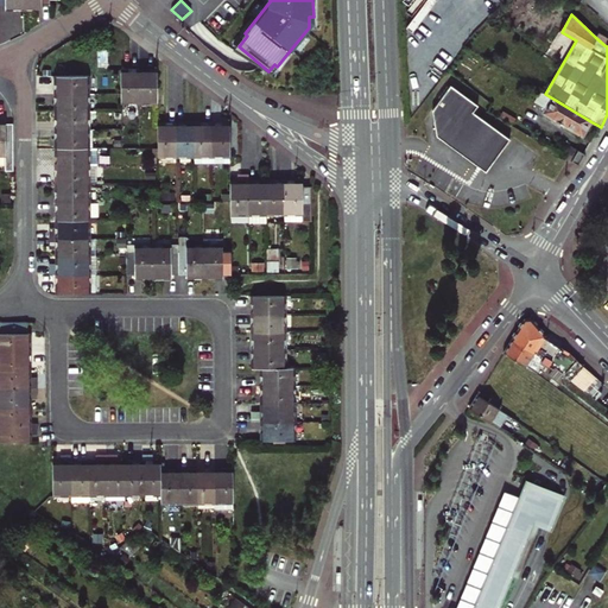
[(607,36),(600,31),(595,37),(605,45),(607,46),(607,36)]
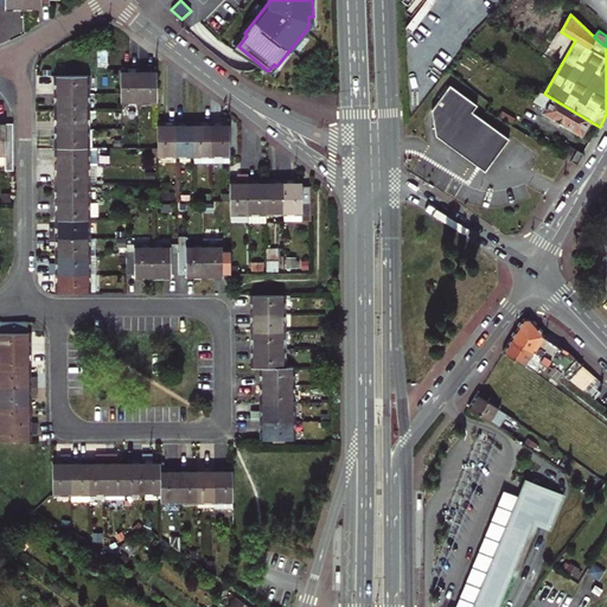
[(120,71),(121,103),(140,103),(140,68),(129,68),(129,71),(120,71)]
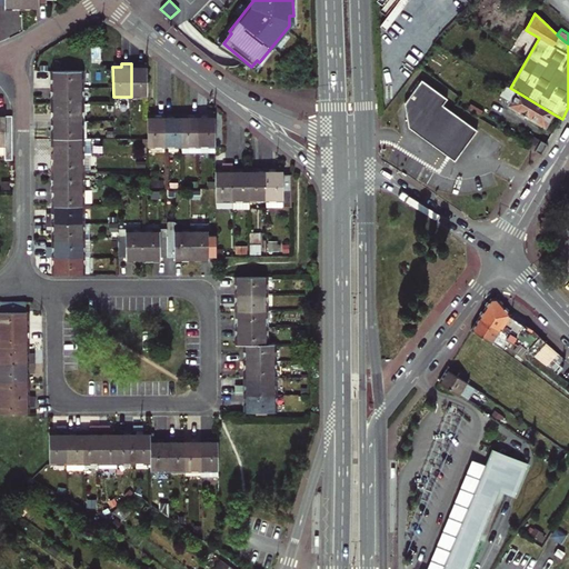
[(140,63),(131,63),(131,97),(147,96),(147,67),(140,67),(140,63)]
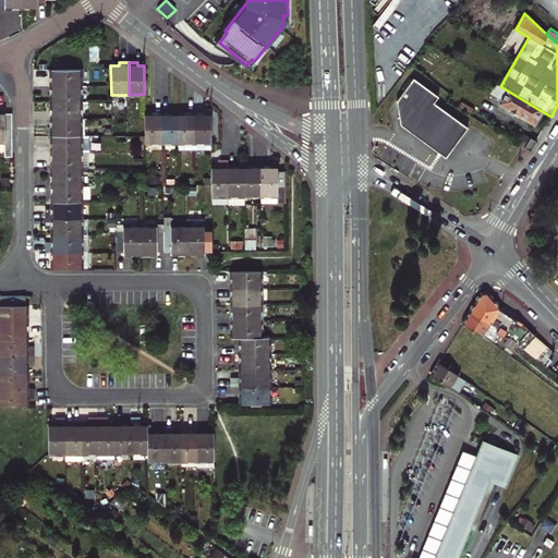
[(49,86),(81,86),(81,70),(52,70),(52,77),(49,77),(49,86)]
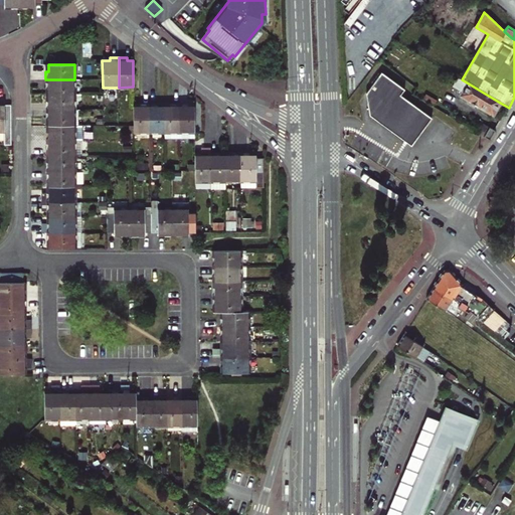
[(370,116),(411,146),(432,118),(400,95),(404,90),(381,72),(366,94),(370,97),(367,102),(369,115),(370,116)]
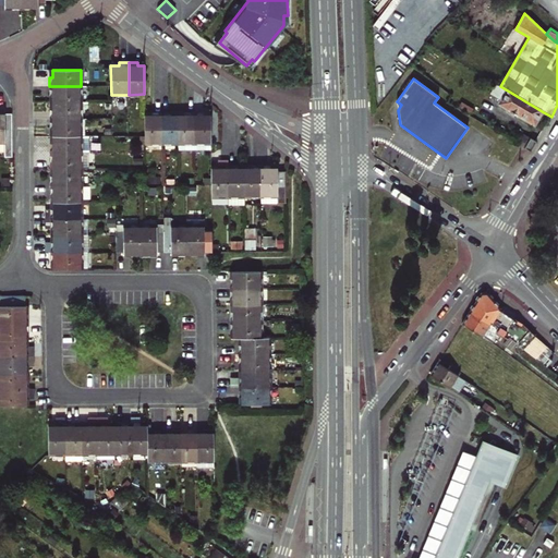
[(497,84),(490,94),(499,99),(497,102),(534,124),(542,111),(500,86),(497,84)]
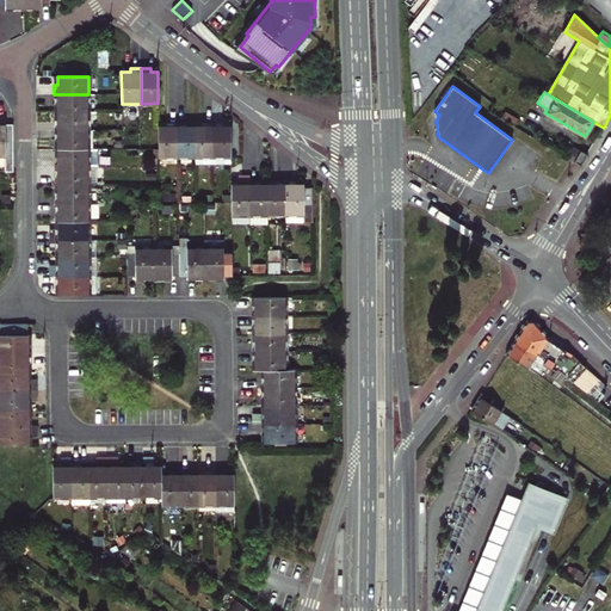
[(57,112),(88,112),(88,94),(54,94),(54,105),(57,105),(57,112)]
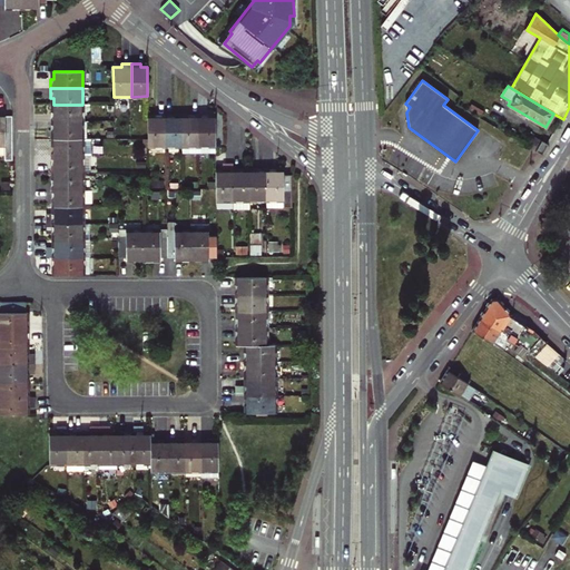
[(50,124),(82,124),(82,105),(53,105),(53,112),(50,112),(50,124)]
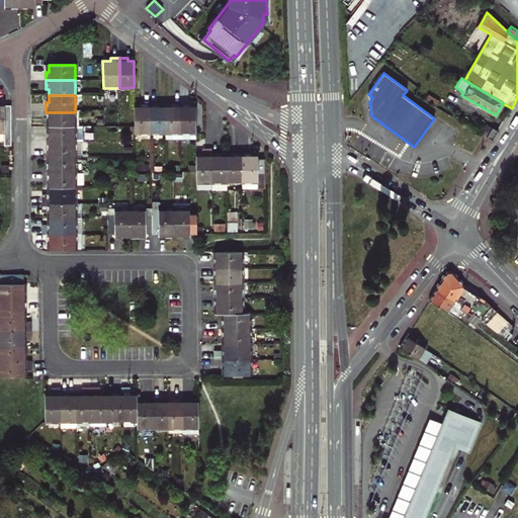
[(150,133),(150,103),(141,104),(141,106),(135,106),(135,134),(150,133)]
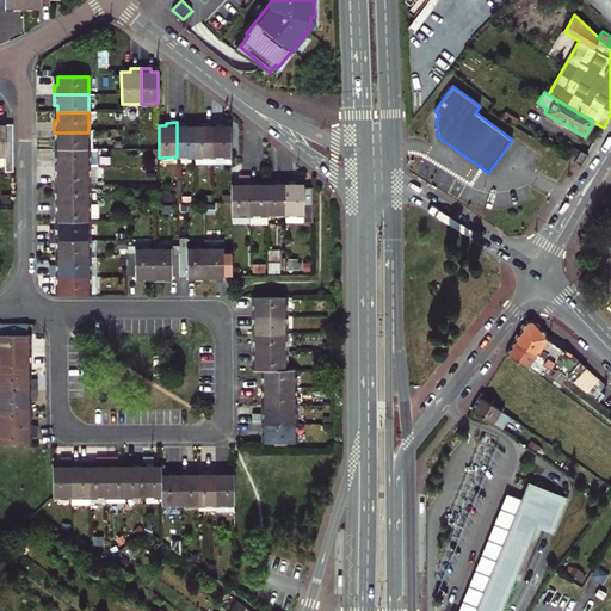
[(195,156),(193,125),(187,125),(187,122),(177,122),(177,156),(195,156)]
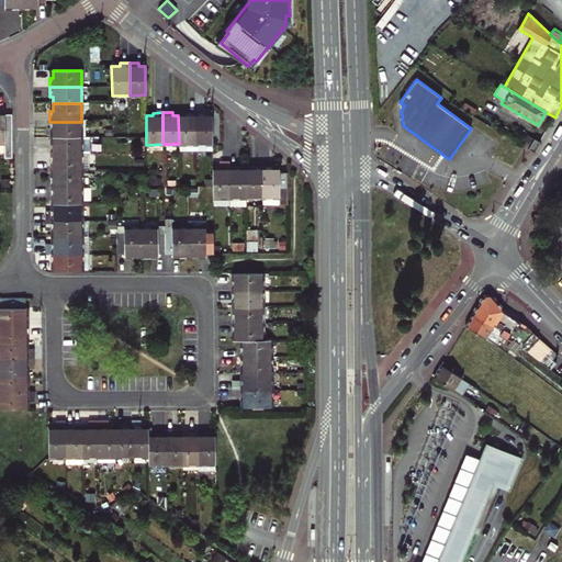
[(186,115),(178,115),(179,144),(178,149),(195,149),(195,112),(186,112),(186,115)]
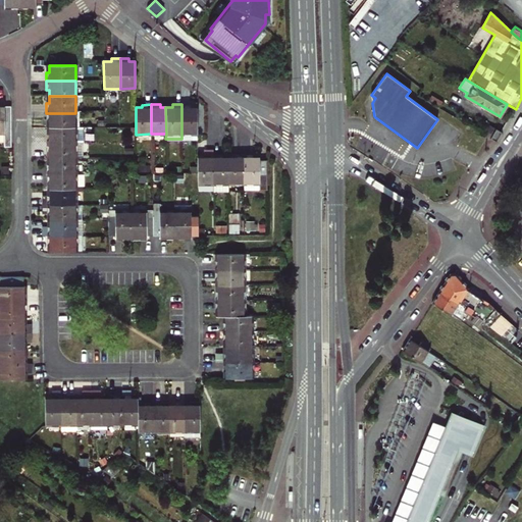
[(198,139),(197,107),(191,107),(191,104),(181,104),(181,139),(198,139)]
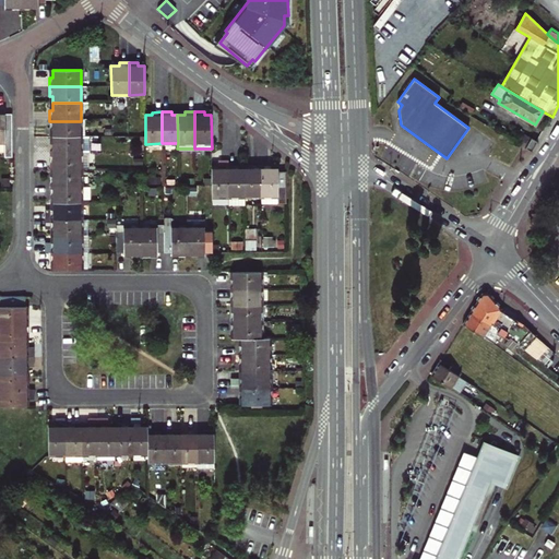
[(0,141),(6,141),(6,154),(13,154),(13,113),(0,113),(0,141)]
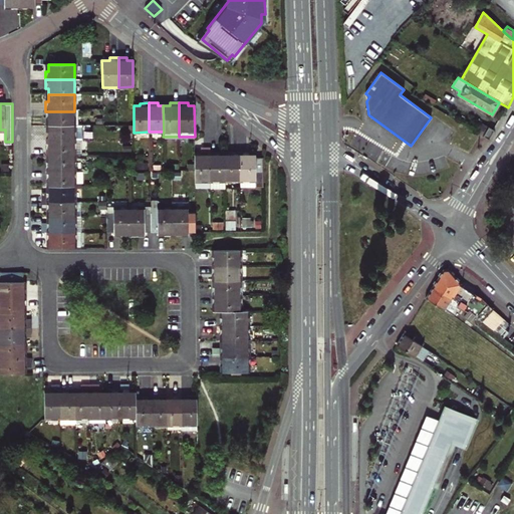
[(74,124),(74,111),(45,111),(46,118),(48,118),(48,125),(74,124)]
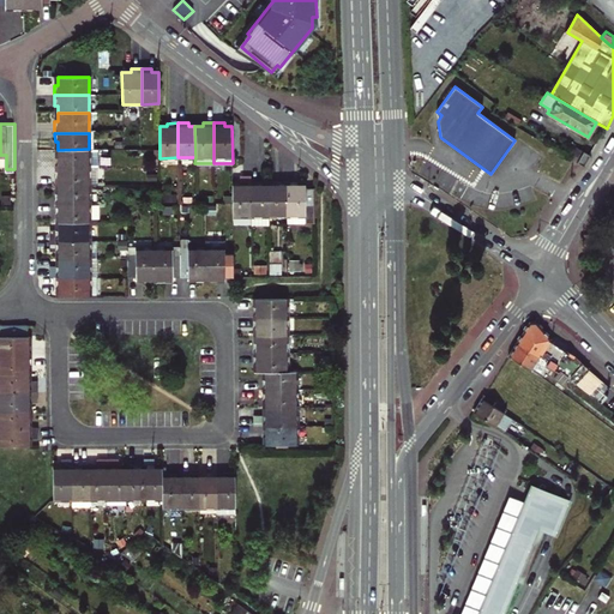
[(570,160),(577,163),(584,152),(577,148),(570,160)]
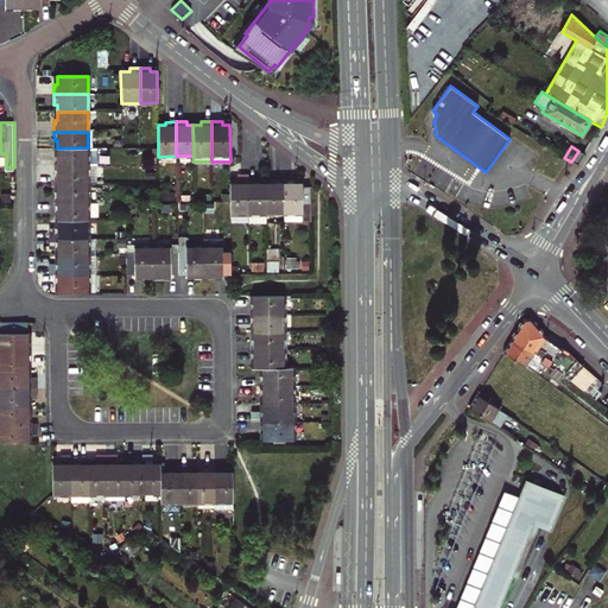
[(97,147),(88,147),(57,149),(57,156),(55,156),(55,166),(89,166),(96,166),(97,166),(97,147)]
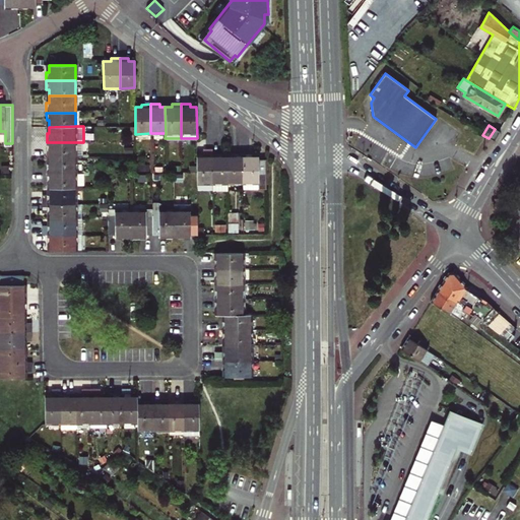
[(489,138),(495,142),(500,133),(495,129),(489,138)]
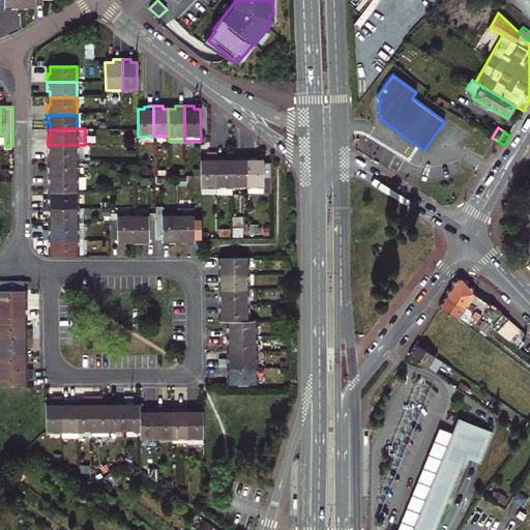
[(84,145),(78,145),(48,145),(48,154),(50,154),(50,160),(78,160),(84,160),(84,145)]
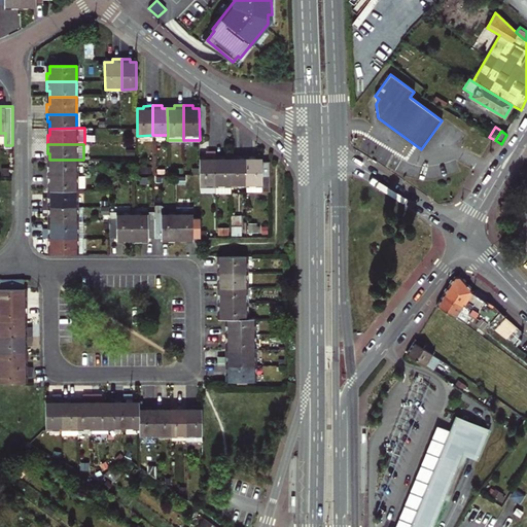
[(200,185),(216,185),(215,155),(215,151),(206,151),(206,159),(200,159),(200,185)]
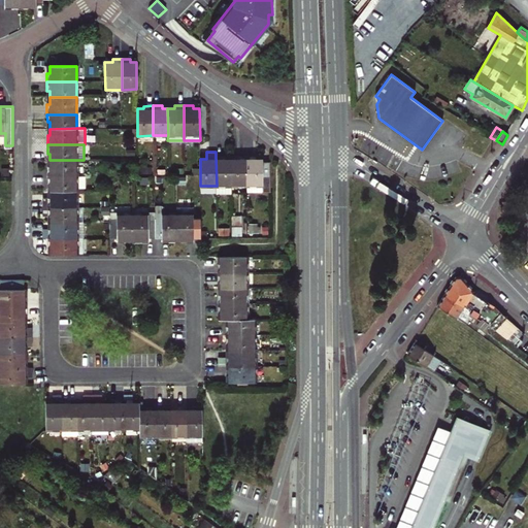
[(216,156),(217,186),(231,186),(231,159),(225,159),(225,156),(216,156)]
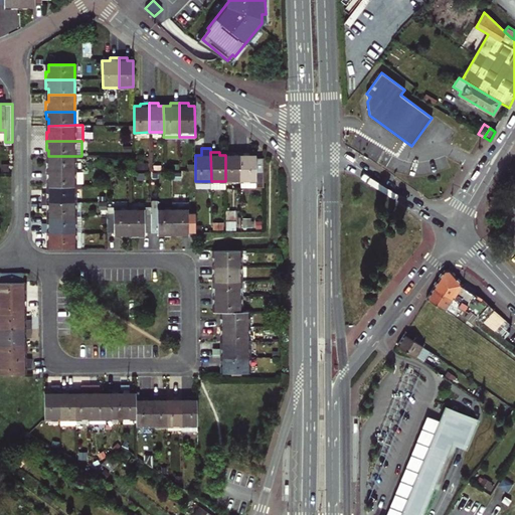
[(225,155),(225,181),(241,181),(240,152),(231,152),(231,155),(225,155)]
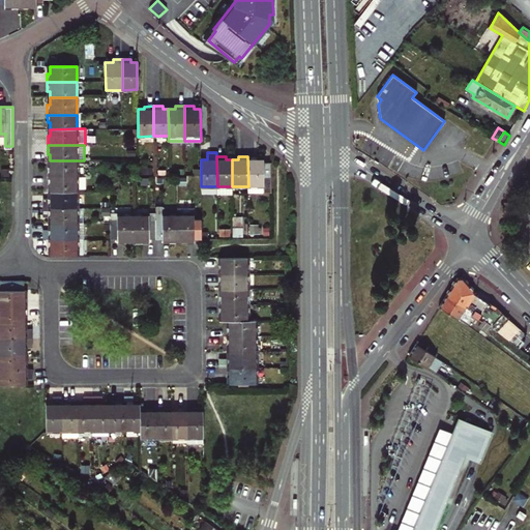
[(247,156),(248,186),(264,186),(264,194),(271,193),(271,163),(264,163),(264,158),(257,158),(257,156),(247,156)]
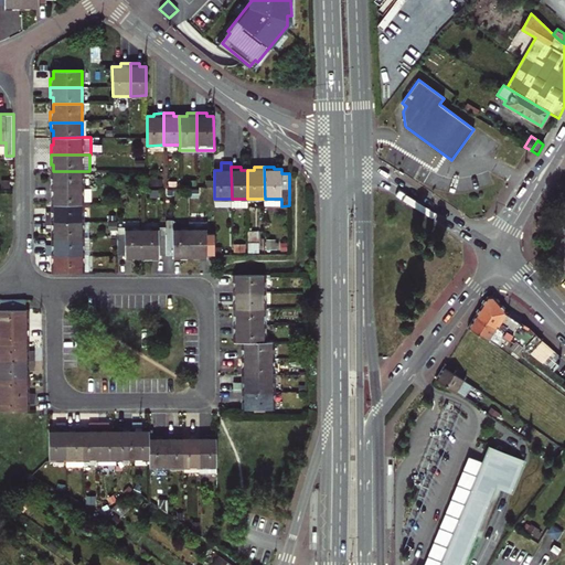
[(83,188),(83,171),(53,171),(54,179),(51,179),(51,188),(83,188)]
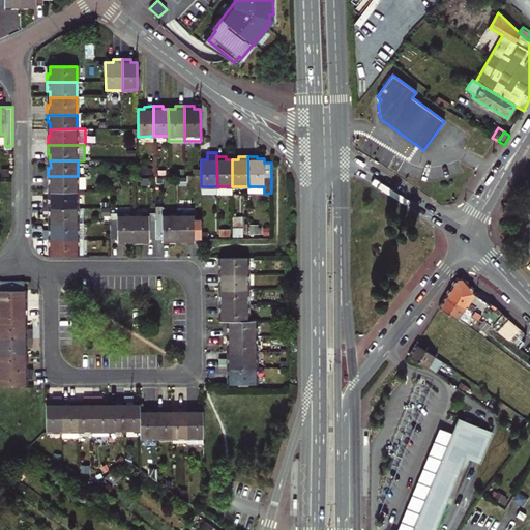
[(51,194),(78,194),(78,176),(48,176),(48,185),(51,185),(51,194)]
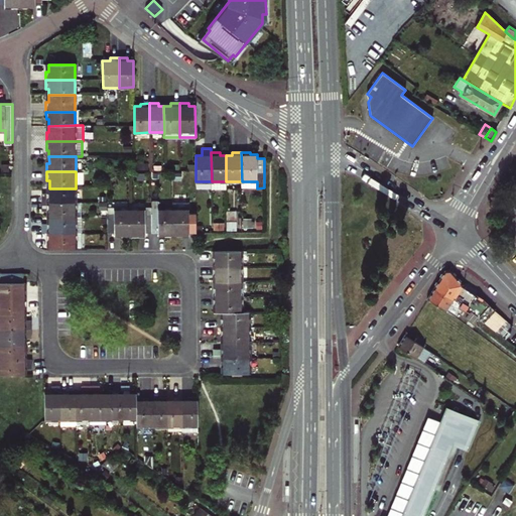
[(42,204),(76,204),(76,188),(49,188),(49,194),(42,194),(42,204)]
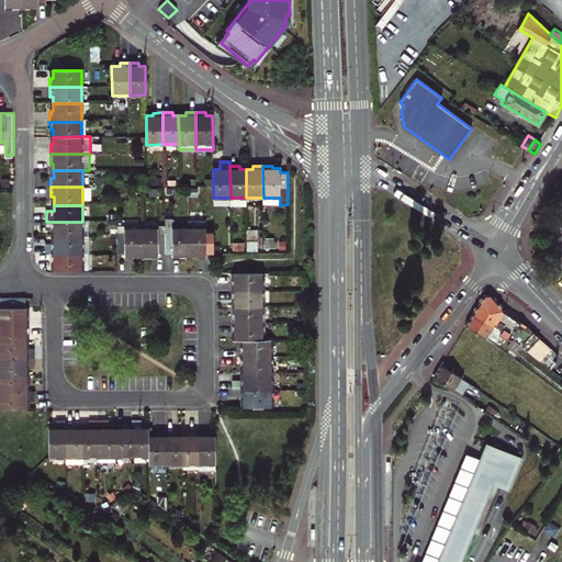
[(82,222),(46,222),(46,229),(54,229),(54,238),(89,237),(89,222),(82,222)]
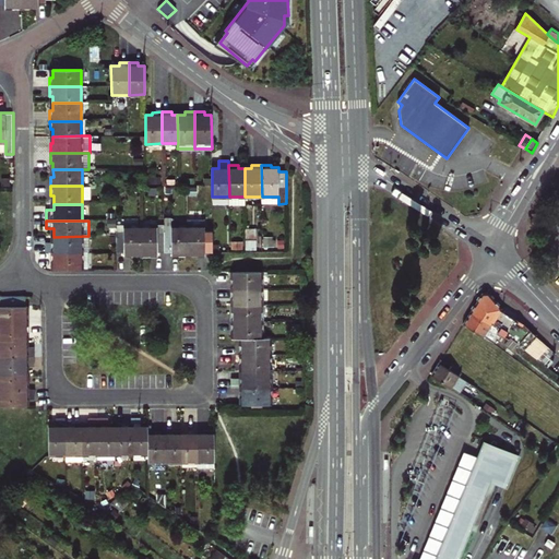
[(188,256),(188,226),(171,226),(171,224),(165,224),(165,230),(165,252),(171,252),(171,256),(188,256)]
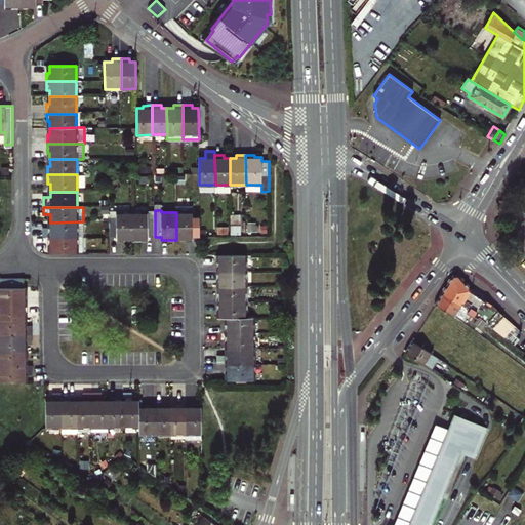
[(109,211),(109,221),(109,237),(116,237),(116,240),(131,240),(130,212),(116,213),(116,211),(109,211)]
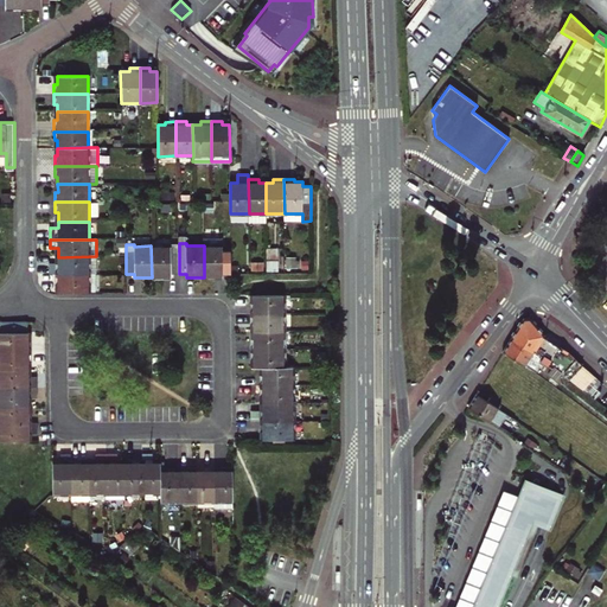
[(171,246),(151,246),(152,278),(171,278),(171,274),(179,274),(179,250),(171,250),(171,246)]
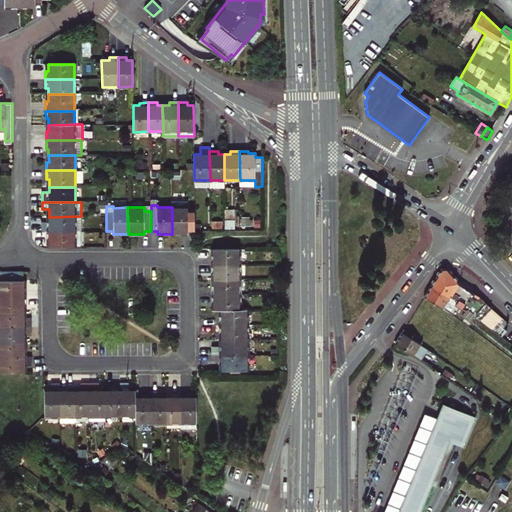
[(172,207),(172,234),(188,234),(188,230),(195,230),(194,210),(187,210),(187,207),(172,207)]
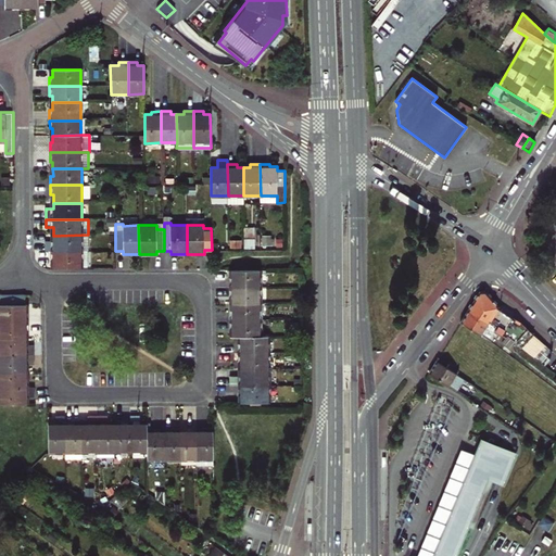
[(51,251),(89,251),(89,235),(88,235),(53,236),(53,242),(46,242),(46,251),(51,251)]
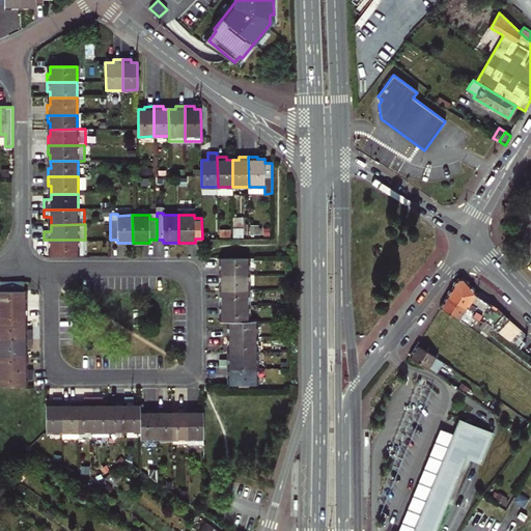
[(85,254),(85,240),(49,240),(49,249),(51,249),(51,255),(85,254)]
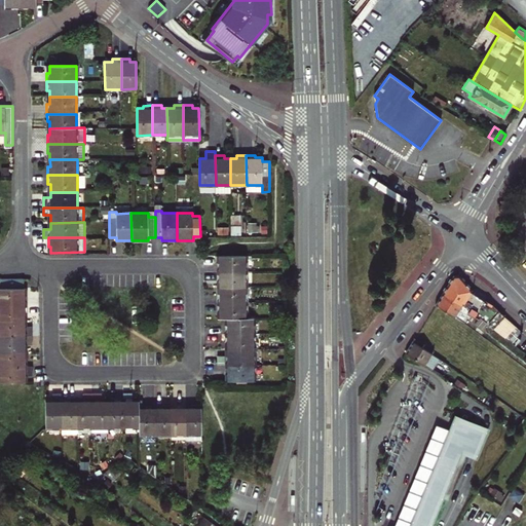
[(216,271),(247,271),(247,256),(219,256),(219,263),(216,263),(216,271)]
